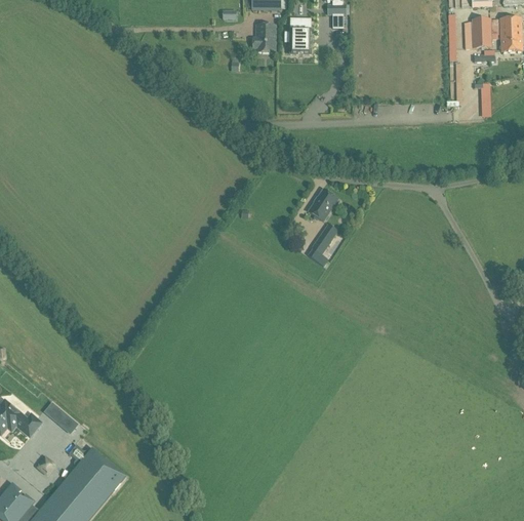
[(280,8),(280,0),(251,0),(251,8),(280,8)]
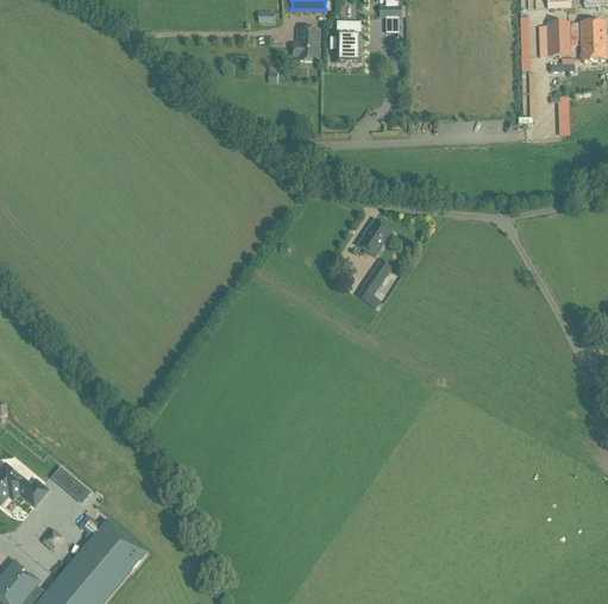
[(400,4),(378,4),(378,16),(400,16),(400,4)]
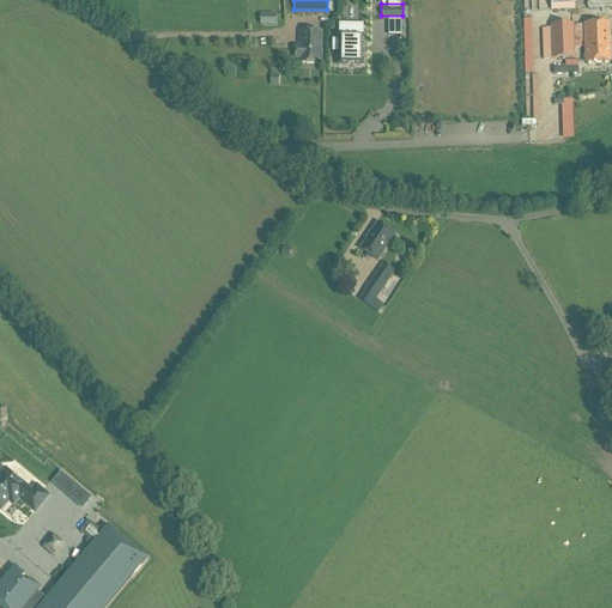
[(270,18),(271,8),(255,7),(255,17),(270,18)]
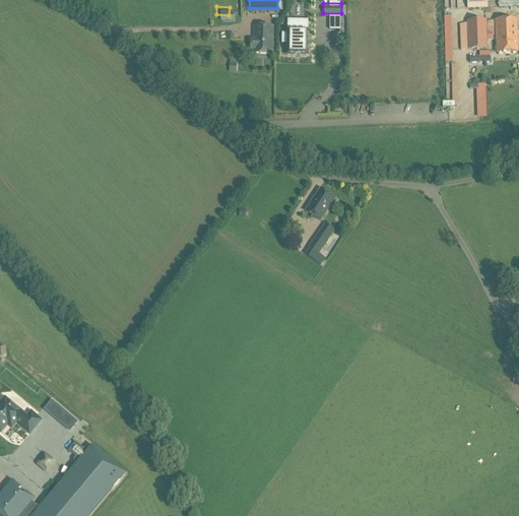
[(286,16),(285,53),(308,54),(309,26),(308,26),(308,17),(286,16)]
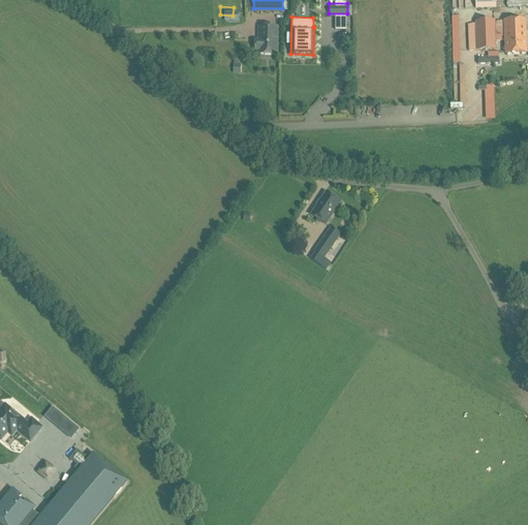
[(503,18),(494,18),(475,19),(476,47),(495,47),(494,34),(504,34),(504,51),(526,50),(525,17),(503,18)]
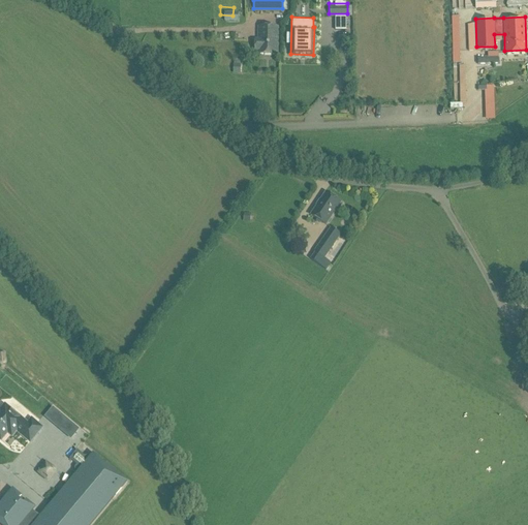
[(277,24),(258,24),(257,37),(254,37),(254,47),(257,47),(257,51),(277,51),(277,24)]
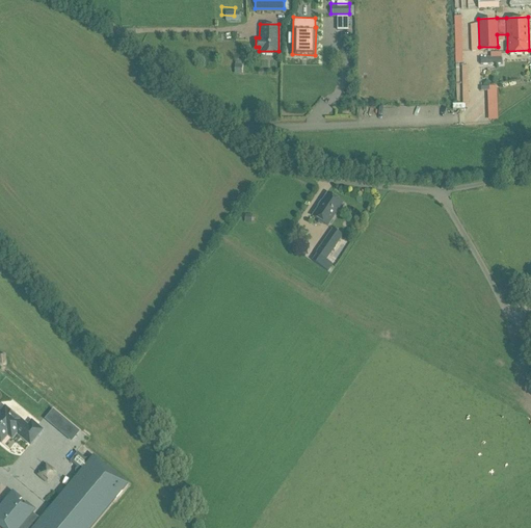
[(281,30),(282,54),(290,53),(289,29),(281,30)]
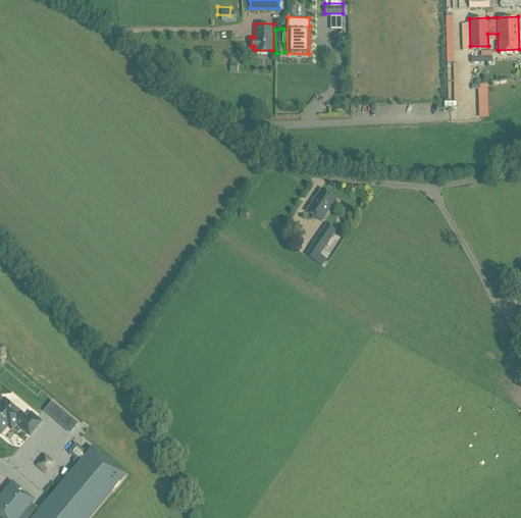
[(447,61),(448,100),(456,100),(455,61),(447,61)]
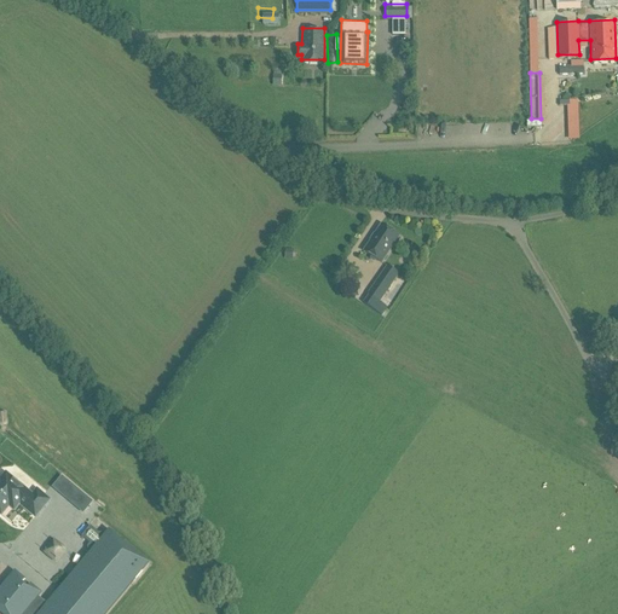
[(398,236),(397,236),(398,233),(381,222),(364,248),(381,259),(392,241),(394,242),(398,236)]
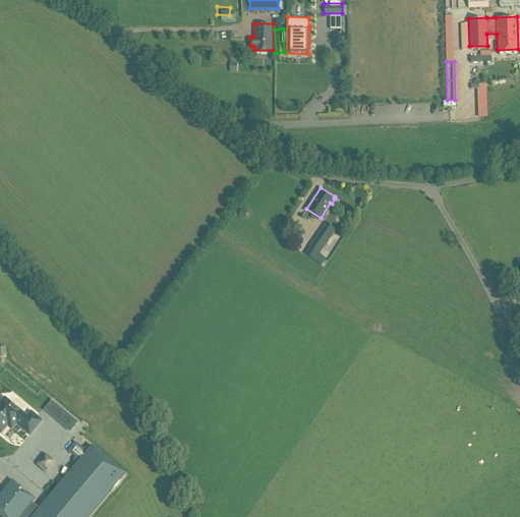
[(307,244),(309,245),(304,252),(321,264),(325,256),(319,252),(336,228),(325,220),(307,244)]
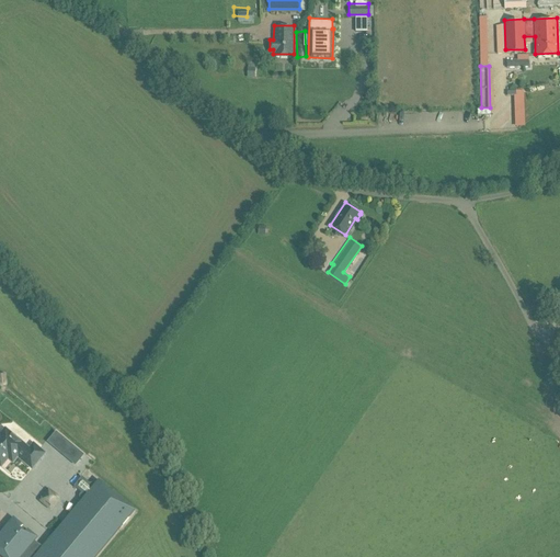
[(0,461),(0,456),(3,452),(12,458),(18,452),(21,454),(20,456),(31,465),(43,450),(33,441),(29,446),(4,427),(0,432),(0,461)]
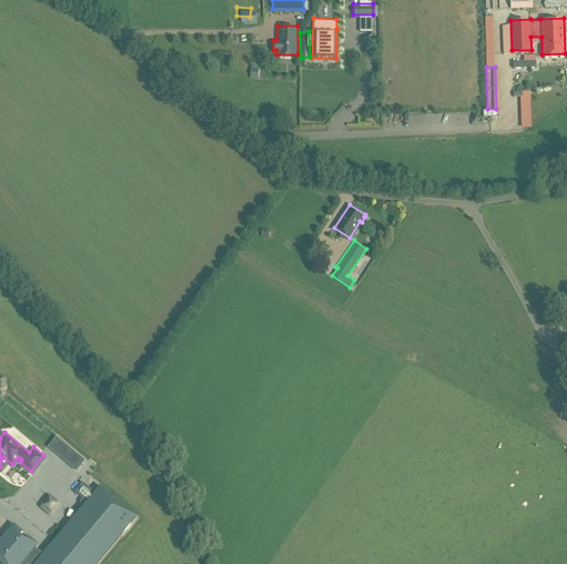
[(62,457),(71,447),(71,446),(56,434),(47,444),(48,445),(62,457)]
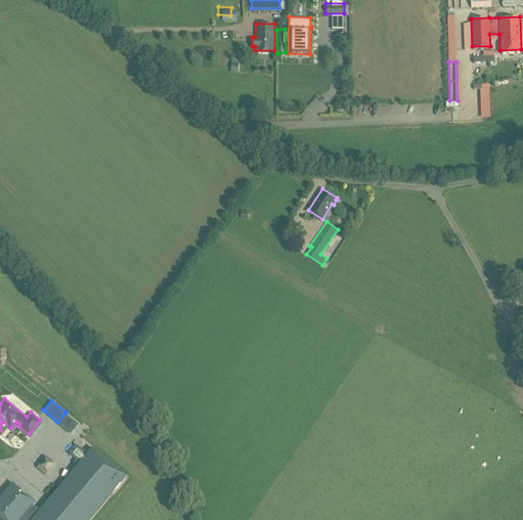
[(31,499),(14,484),(0,501),(0,515),(5,519),(86,519),(125,475),(92,447),(91,448),(83,448),(76,442),(69,451),(76,458),(76,466),(39,510),(28,501),(31,499)]
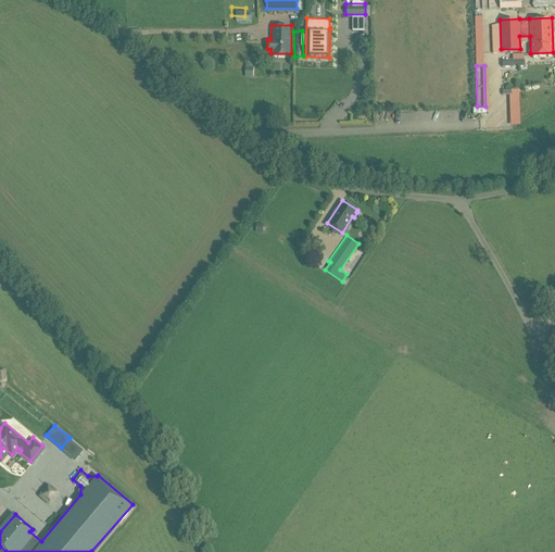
[(28,514),(24,518),(38,531),(42,527),(28,514)]
